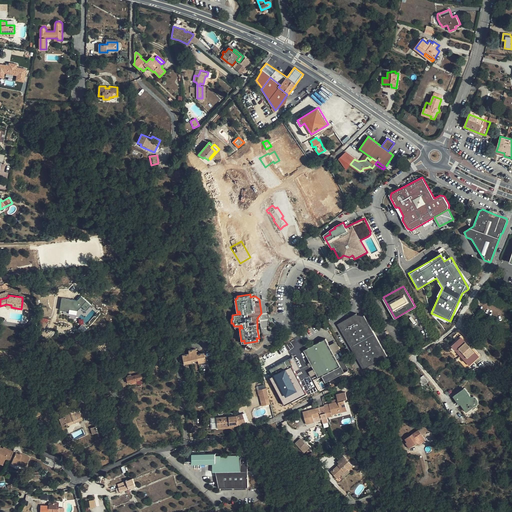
[(337,324),(363,369),(387,355),(364,315),(363,315),(357,314),(356,313),(337,324)]
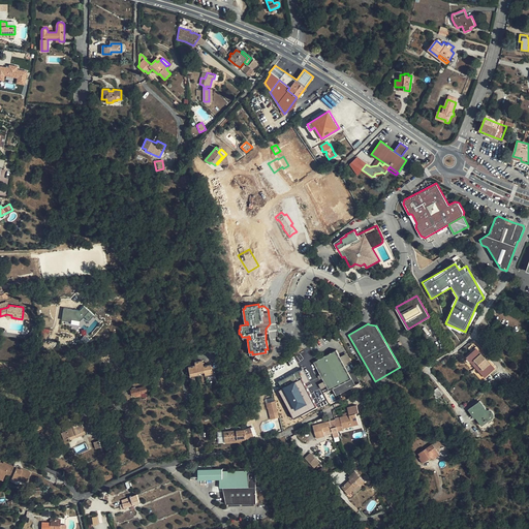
[(495,368),(476,347),(466,358),(485,378),(495,368)]
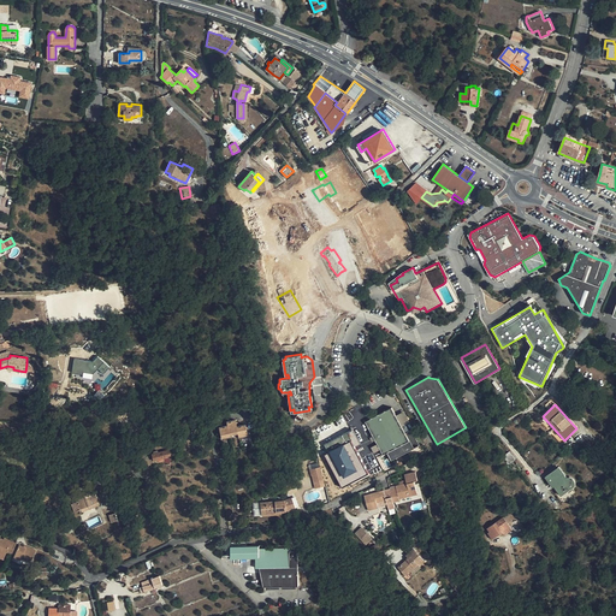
[(420,444),(414,434),(413,436),(410,431),(406,433),(392,407),(366,421),(384,455),(388,452),(391,461),(414,448),(420,445),(419,444),(420,444)]
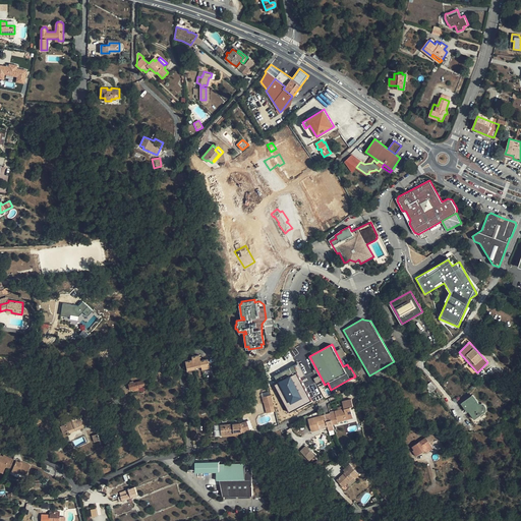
[(185,361),(187,370),(195,368),(194,367),(201,365),(201,367),(203,369),(210,367),(208,358),(200,360),(199,355),(191,356),(192,359),(185,361)]
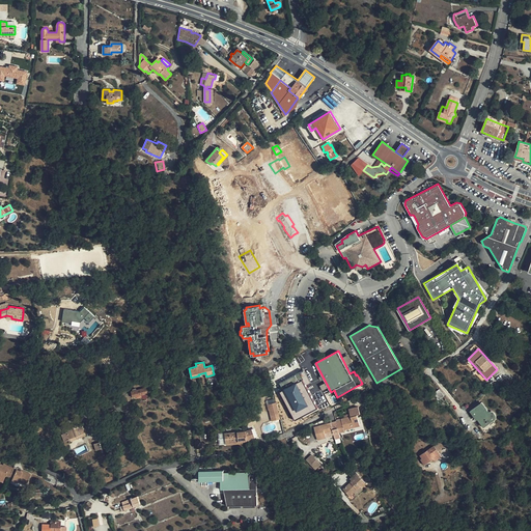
[(306,386),(310,384),(308,380),(309,379),(305,369),(280,383),(283,389),(280,391),(296,420),(318,408),(306,386)]
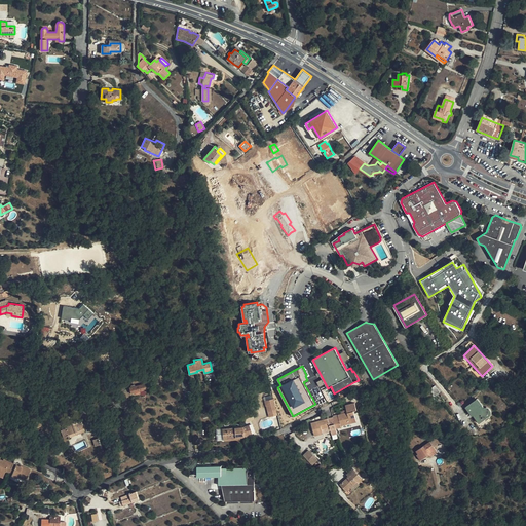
[(135,392),(140,390),(146,389),(145,384),(136,386),(135,384),(130,386),(132,387),(129,388),(132,393),(135,392)]
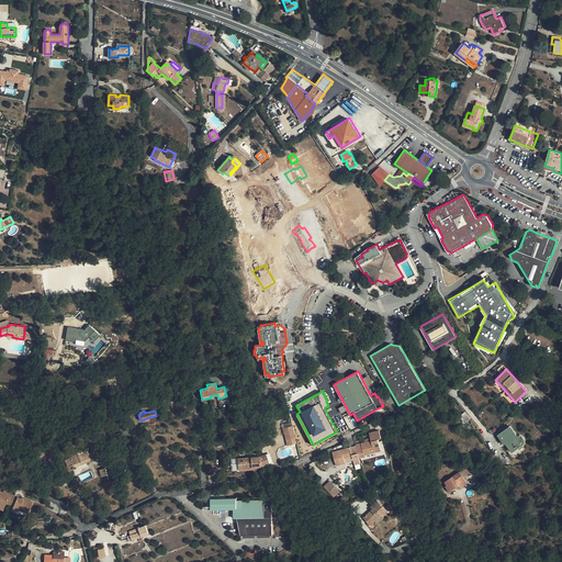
[(470,419),(464,412),(459,417),(463,424),(470,419)]
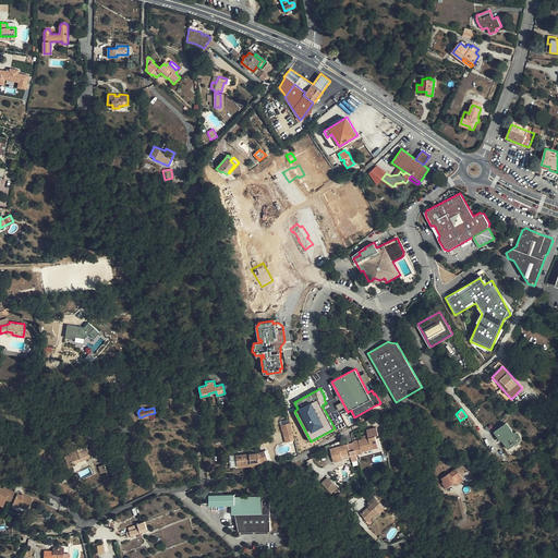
[(506,423),(495,431),(502,440),(507,448),(518,440),(513,434),(506,423)]
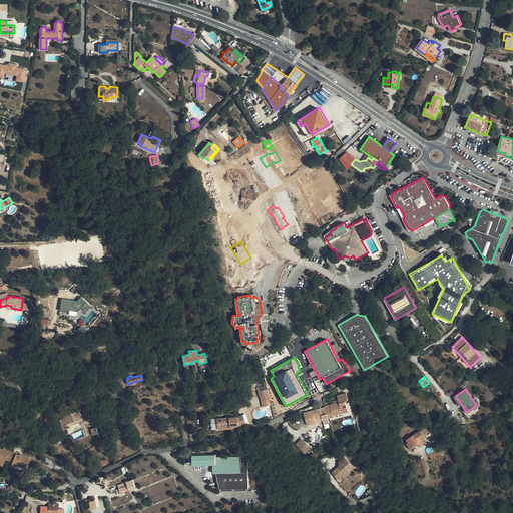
[(326,409),(328,418),(333,417),(333,415),(348,411),(345,401),(348,400),(346,393),(337,395),(338,400),(339,402),(333,404),(330,405),(325,406),(326,409)]
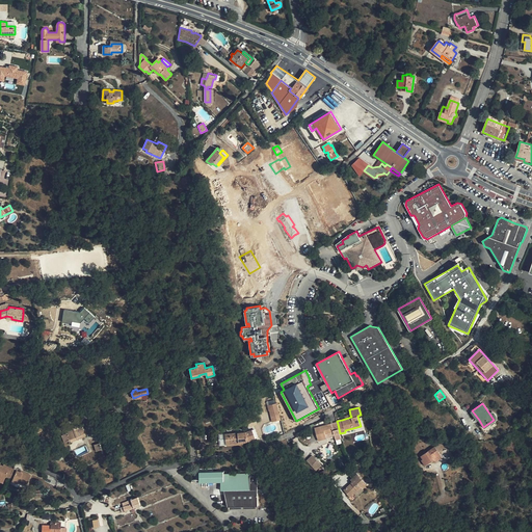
[(281,419),(278,408),(270,410),(273,421),(281,419)]
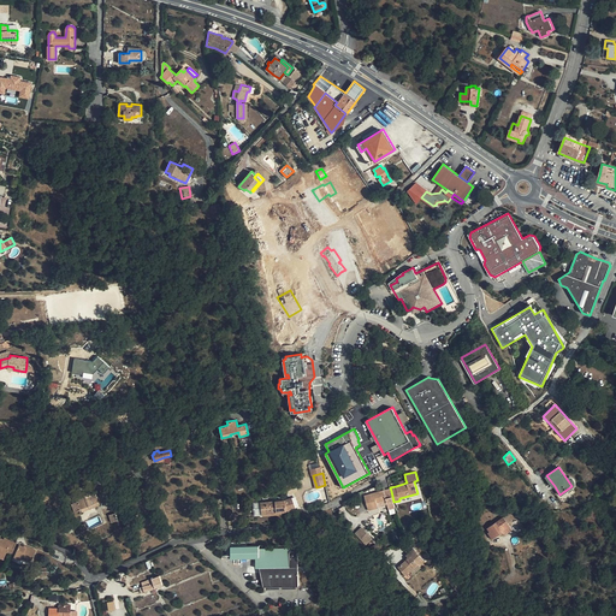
[(388,504),(394,502),(391,491),(385,492),(384,490),(365,496),(368,510),(378,508),(377,503),(386,499),(388,504)]
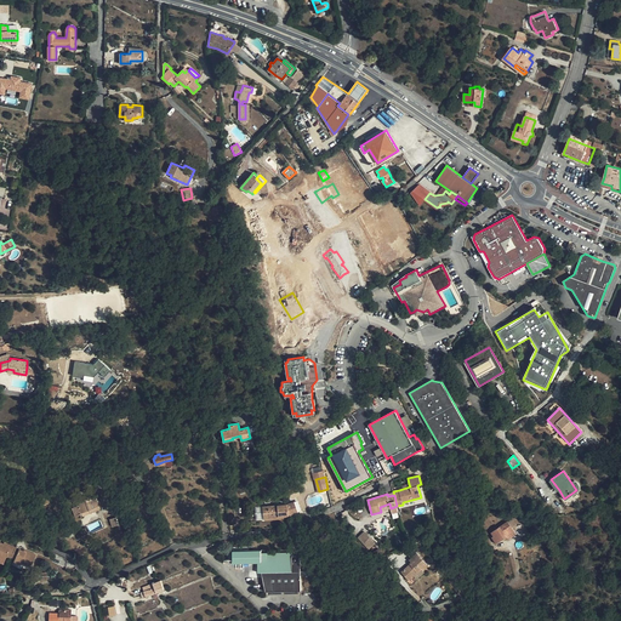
[(75,503),(80,513),(89,510),(90,513),(101,508),(101,507),(104,506),(101,495),(86,501),(86,499),(75,503)]
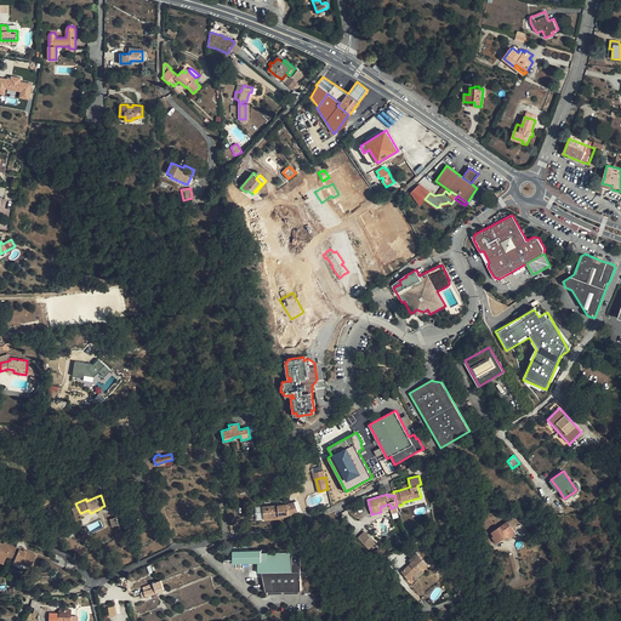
[(278,505),(262,507),(263,518),(279,517),(278,516),(283,516),(288,516),(297,512),(295,502),(288,505),(278,505)]
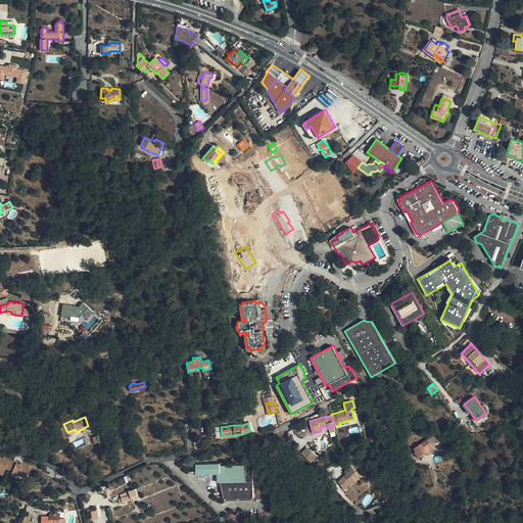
[(431,444),(428,439),(428,438),(414,448),(416,452),(415,453),(418,458),(427,452),(428,454),(435,448),(431,444)]
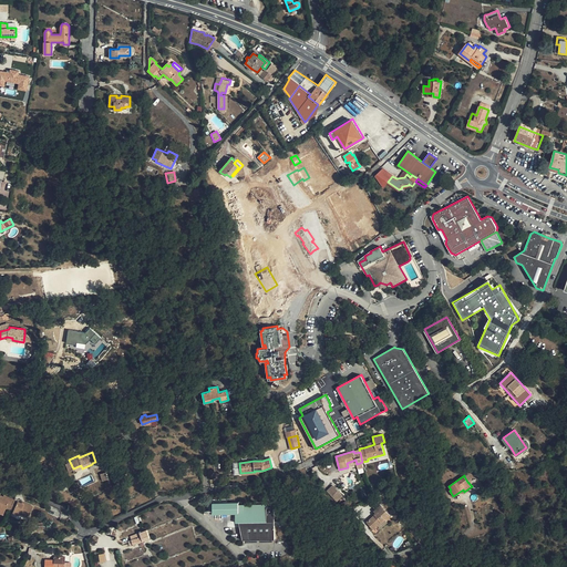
[(338,491),(332,485),(327,491),(332,496),(338,491)]
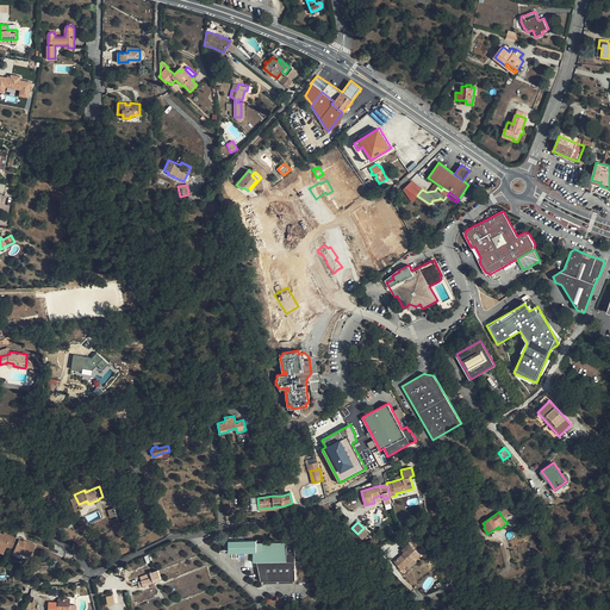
[(367,533),(363,528),(358,534),(361,537),(367,533)]
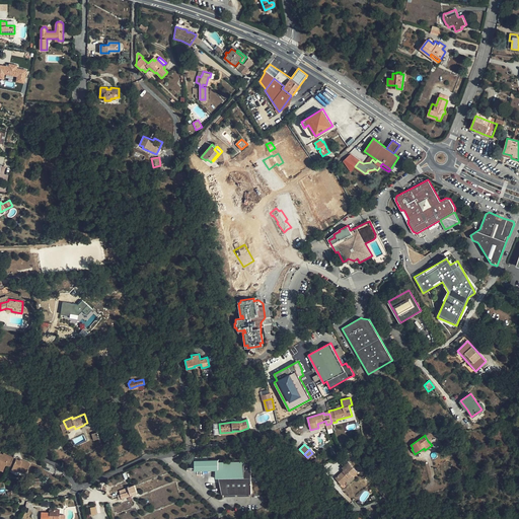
[(13,458),(3,454),(0,452),(0,464),(5,467),(6,465),(9,467),(10,465),(13,458)]
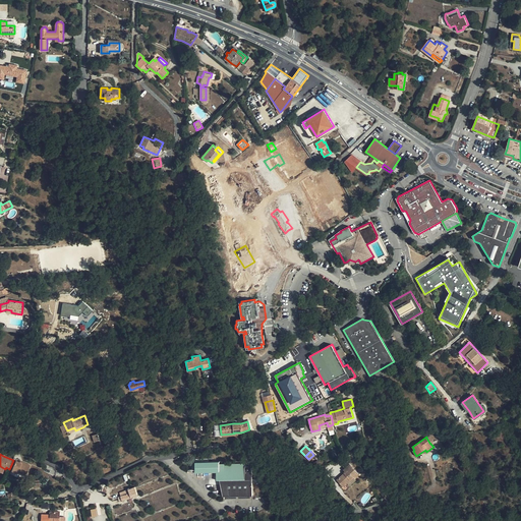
[(31,465),(22,461),(22,463),(20,462),(16,460),(13,459),(13,460),(10,467),(13,469),(12,471),(17,473),(18,472),(26,475),(31,465)]
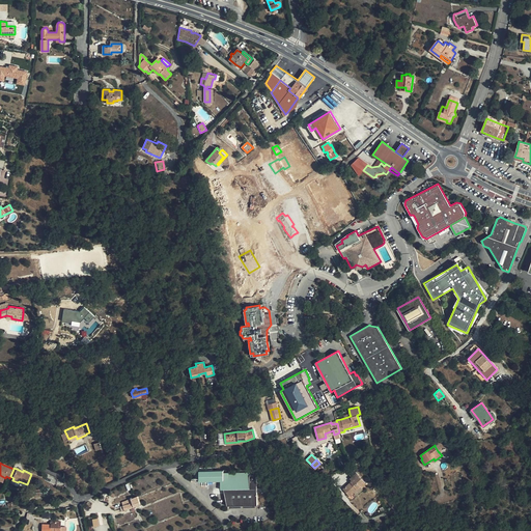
[(224,473),(224,470),(200,471),(200,480),(217,480),(218,481),(223,481),(223,490),(224,490),(227,490),(227,494),(226,494),(226,498),(228,498),(228,506),(257,505),(257,475),(250,475),(250,473),(224,473)]
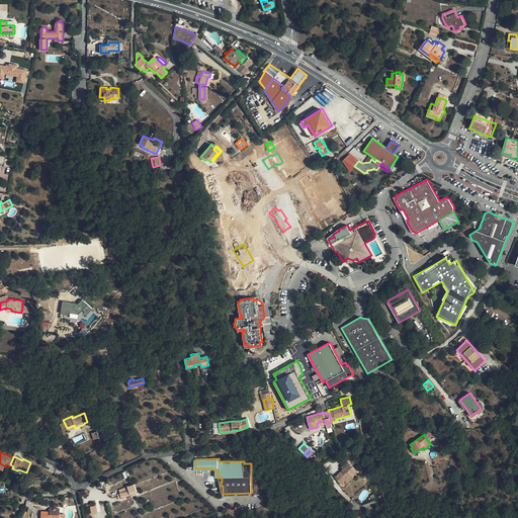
[(357,471),(347,460),(343,465),(342,467),(343,468),(342,469),(342,470),(335,478),(341,484),(351,475),(353,476),(357,471)]
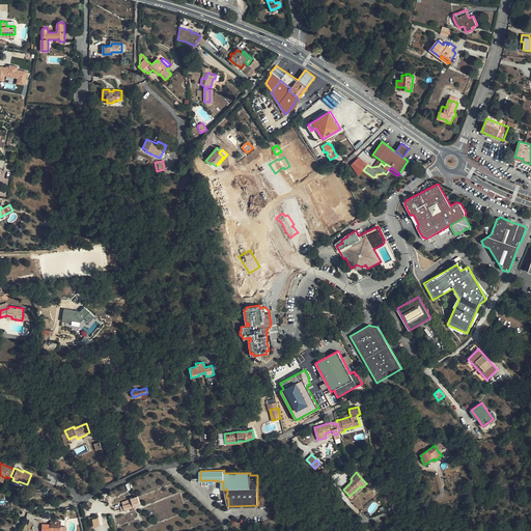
[(131,508),(135,506),(141,504),(138,496),(122,502),(123,505),(120,507),(122,511),(131,508)]
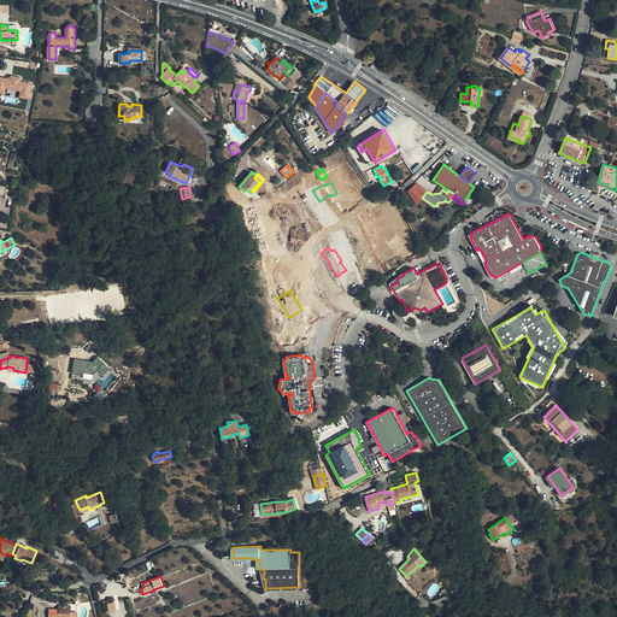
[(71,606),(59,605),(59,616),(70,616),(71,612),(71,606)]
